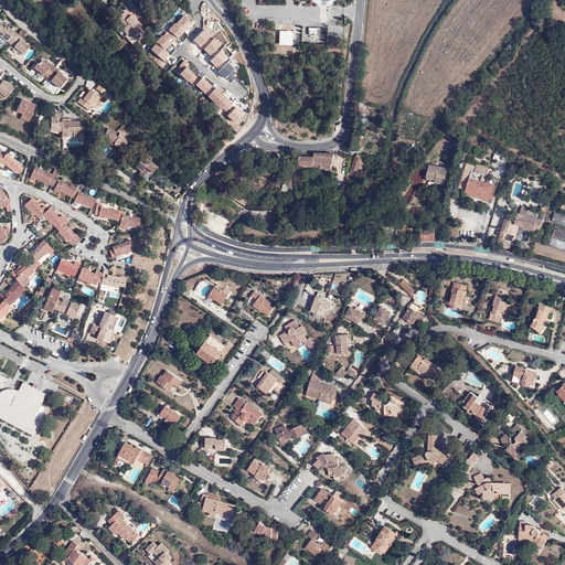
[(139,35),(141,38),(146,34),(140,29),(141,29),(141,27),(138,23),(137,24),(135,22),(136,20),(132,17),(131,17),(130,18),(126,12),(118,19),(123,24),(126,28),(123,30),(125,32),(128,28),(136,38),(139,35)]
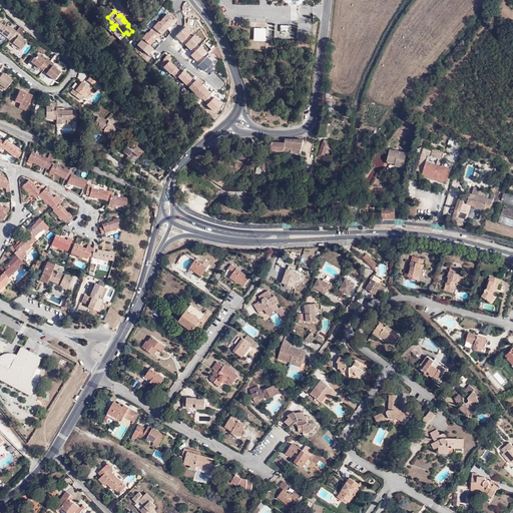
[(175,22),(167,14),(160,22),(159,21),(148,33),(147,32),(136,45),(149,57),(156,49),(151,45),(155,42),(160,35),(161,36),(165,32),(167,29),(170,31),(173,28),(171,27),(175,22)]
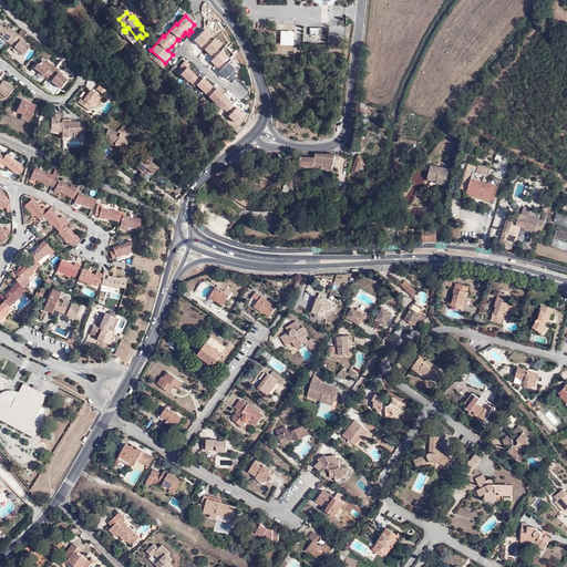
[(116,30),(122,35),(125,32),(123,30),(126,28),(123,24),(116,30)]
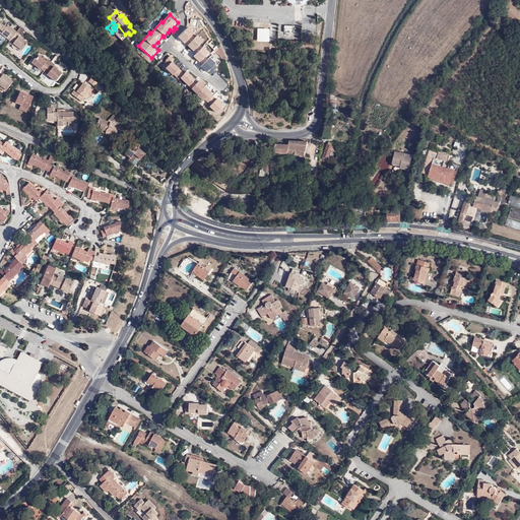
[(11,40),(16,33),(8,25),(6,27),(0,23),(0,33),(7,39),(10,42),(11,40)]
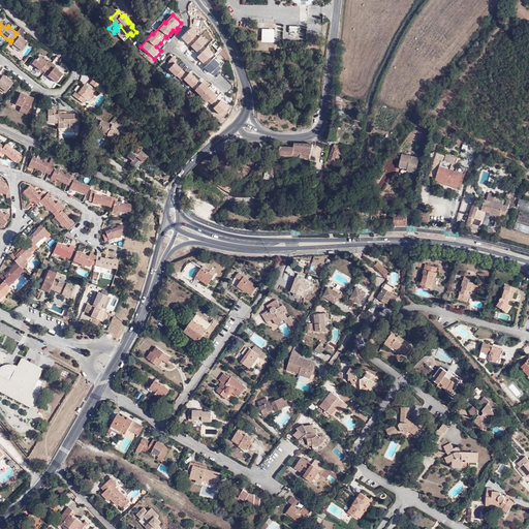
[(124,38),(127,35),(120,26),(117,30),(124,38)]
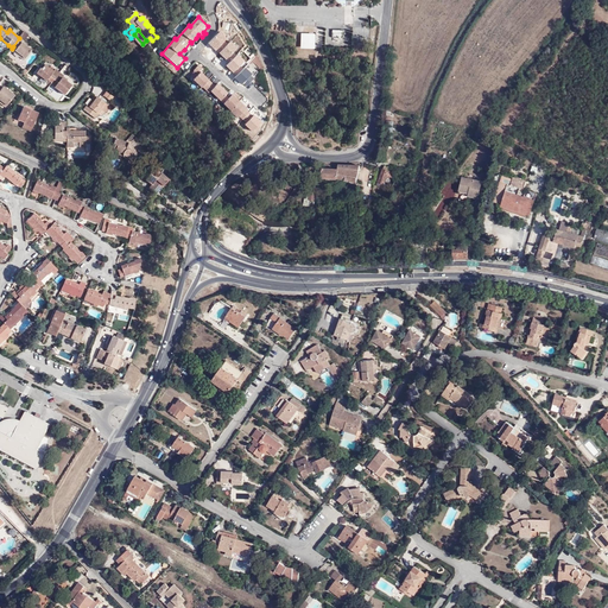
[(229,38),(221,31),(208,43),(213,48),(223,58),(228,63),(226,65),(232,71),(238,76),(235,78),(239,83),(241,86),(242,84),(246,87),(255,77),(253,75),(246,68),(249,64),(236,51),(240,48),(232,39),(228,43),(227,42),(229,38)]
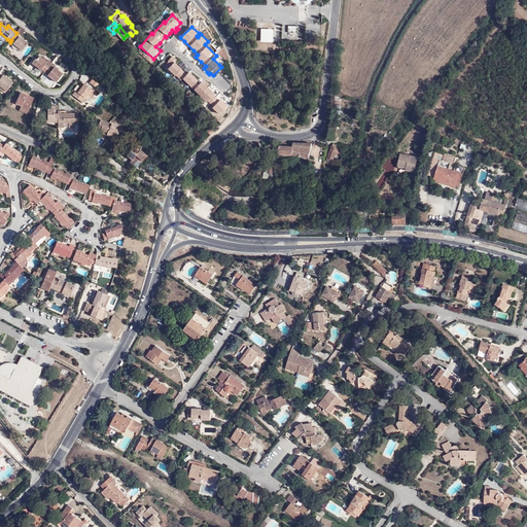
[(273,42),(274,29),(261,29),(260,42),(273,42)]
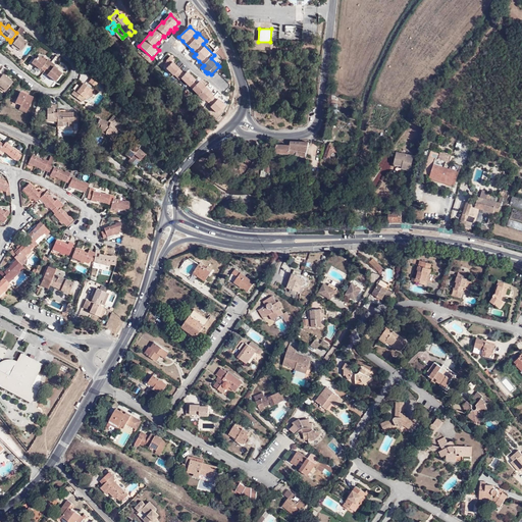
[(115,30),(112,33),(115,36),(116,35),(123,42),(127,38),(125,35),(122,38),(115,30)]
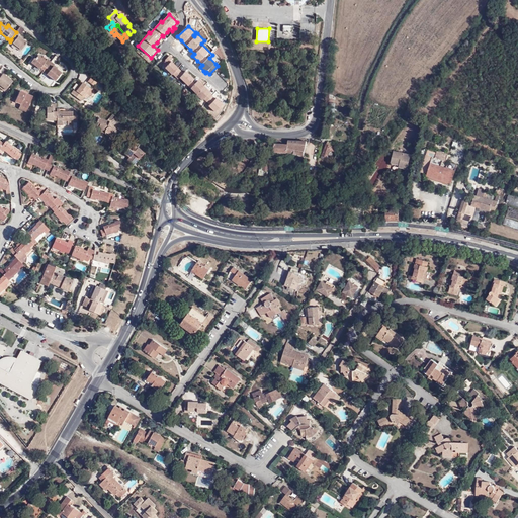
[(23,38),(16,32),(11,39),(15,42),(14,45),(22,51),(28,44),(23,40),(22,39),(23,38)]
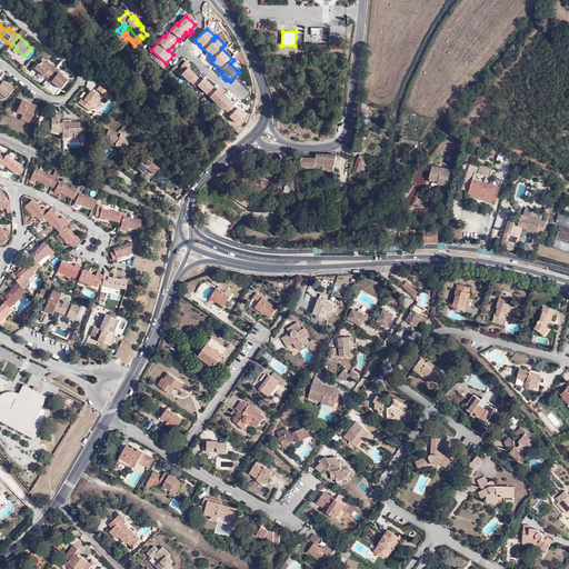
[(25,56),(16,49),(13,50),(23,58),(25,56)]
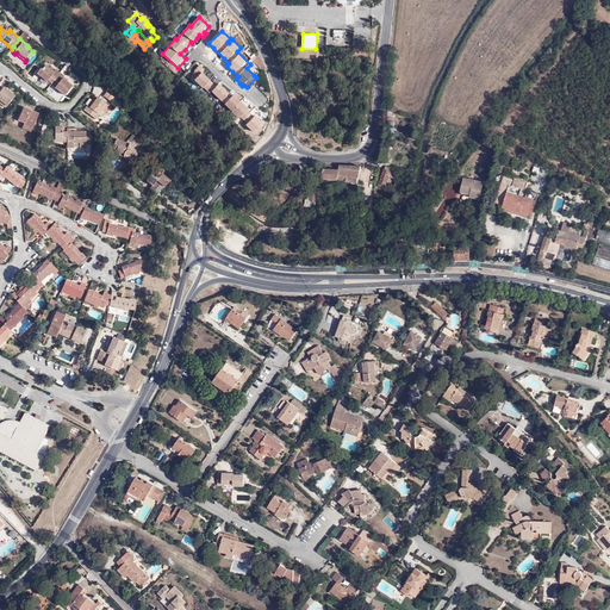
[(205,69),(200,64),(193,70),(198,75),(193,80),(203,89),(204,88),(210,94),(212,92),(238,117),(241,116),(249,124),(248,125),(254,131),(262,123),(259,118),(255,116),(254,117),(250,113),(251,113),(248,110),(249,109),(248,106),(240,99),(235,94),(231,98),(228,95),(230,93),(225,89),(219,83),(217,86),(215,82),(207,75),(203,72),(205,69)]
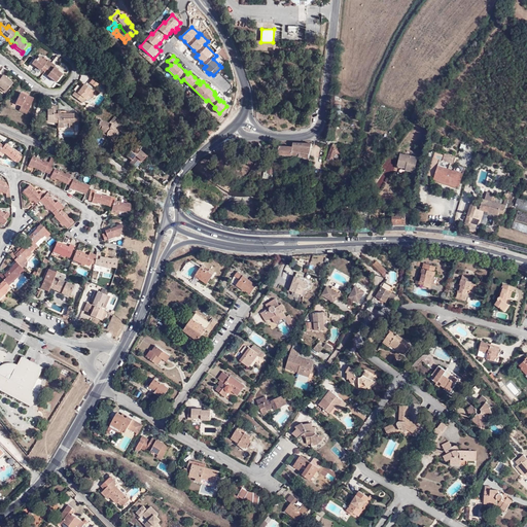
[(45,72),(53,64),(49,61),(47,63),(46,62),(44,60),(40,57),(37,61),(37,60),(33,65),(41,71),(42,70),(45,72)]
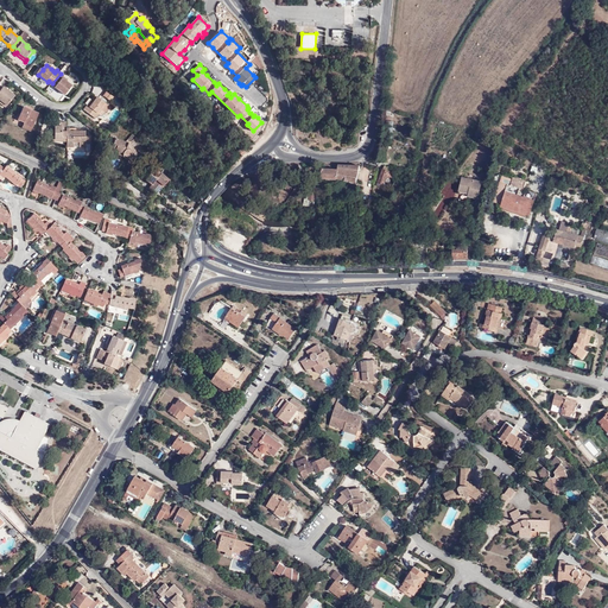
[(65,77),(61,74),(52,83),(57,87),(56,88),(67,96),(74,87),(68,82),(64,78),(64,77),(65,77)]
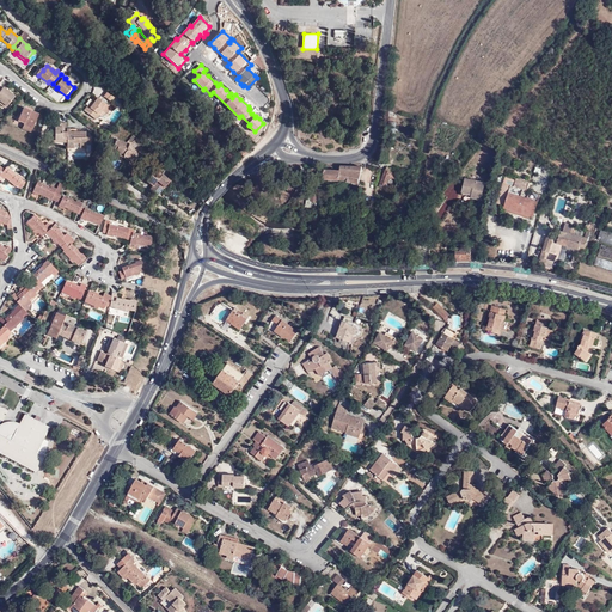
[(47,85),(48,83),(38,75),(37,77),(47,85)]
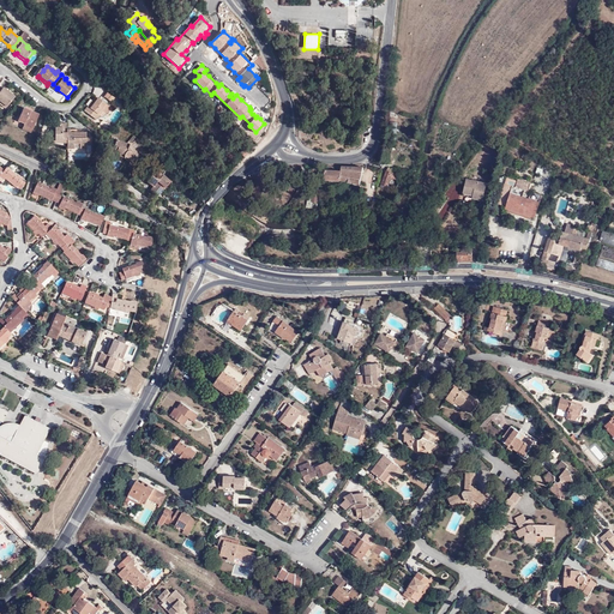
[(1,90),(0,89),(0,102),(6,108),(14,97),(4,89),(1,90)]
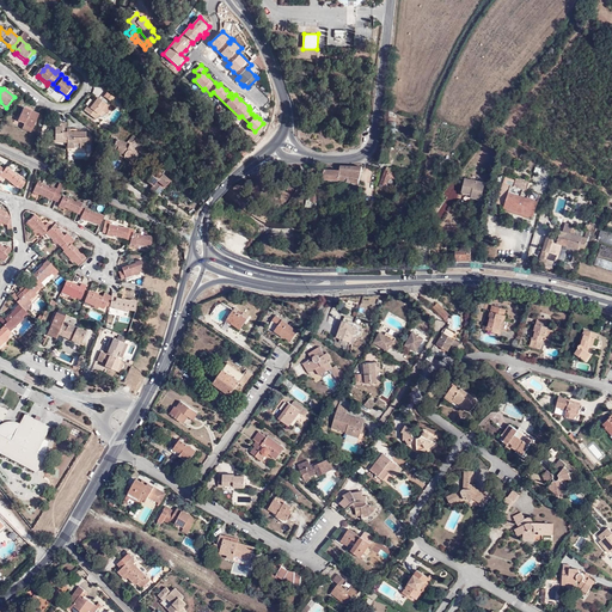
[(111,109),(98,98),(95,103),(91,99),(86,105),(87,106),(84,111),(96,120),(99,116),(101,116),(102,116),(104,114),(106,115),(111,109)]
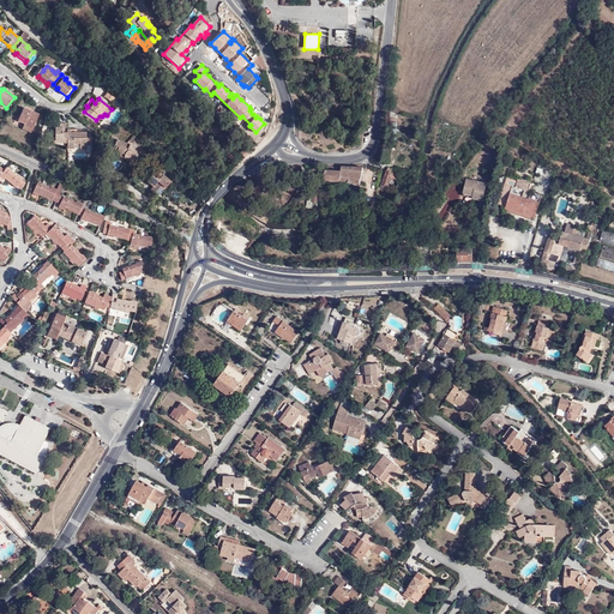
[(25,125),(25,126),(34,130),(40,115),(25,109),(19,121),(25,125)]
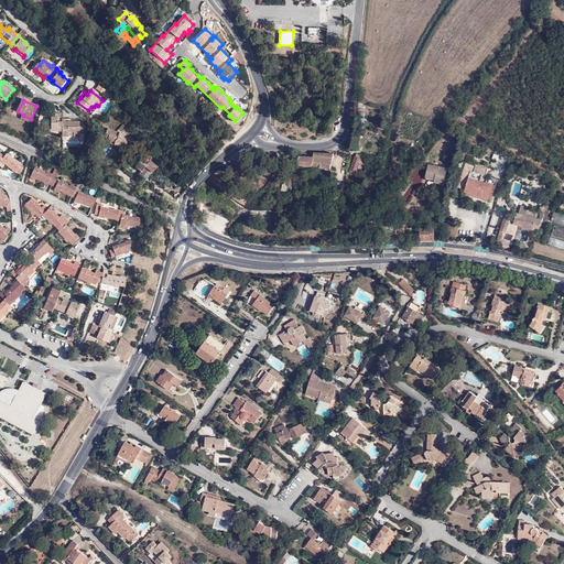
[(63,132),(63,119),(63,114),(55,114),(55,117),(51,117),(51,121),(45,121),(45,132),(52,132),(52,130),(57,130),(58,132),(63,132)]
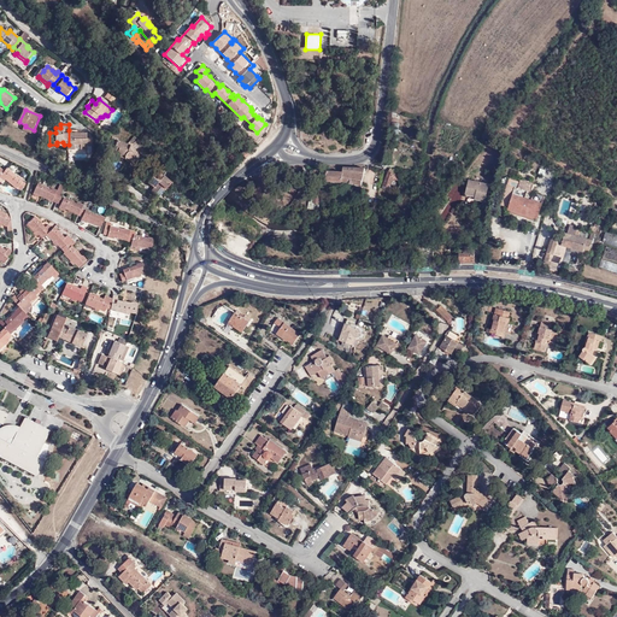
[(69,145),(69,150),(87,150),(87,146),(92,146),(92,139),(87,139),(87,134),(80,134),(80,130),(69,130),(69,145)]
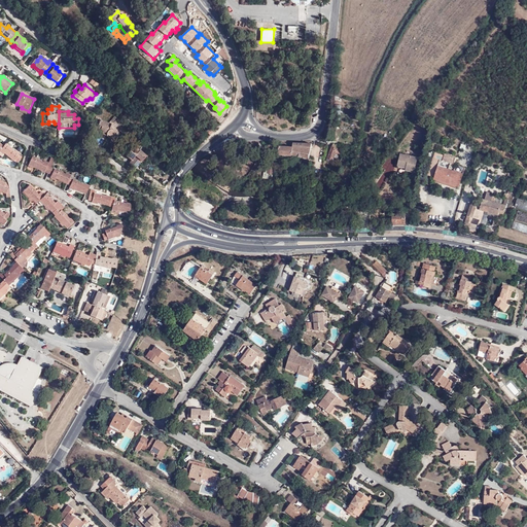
[(115,125),(120,121),(114,116),(109,123),(113,125),(115,125)]
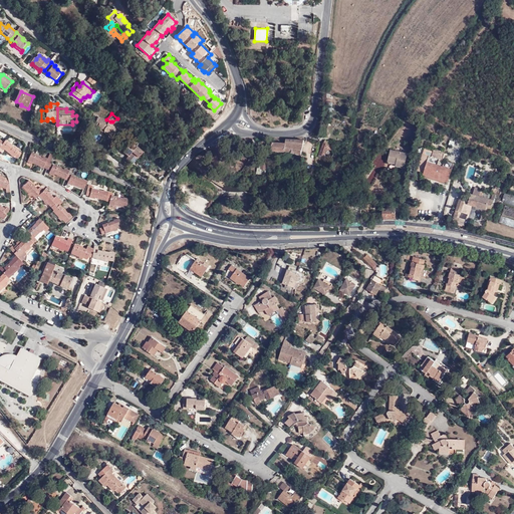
[(117,133),(110,121),(106,119),(97,117),(95,121),(93,120),(91,124),(99,129),(110,135),(108,137),(107,139),(111,142),(117,133)]
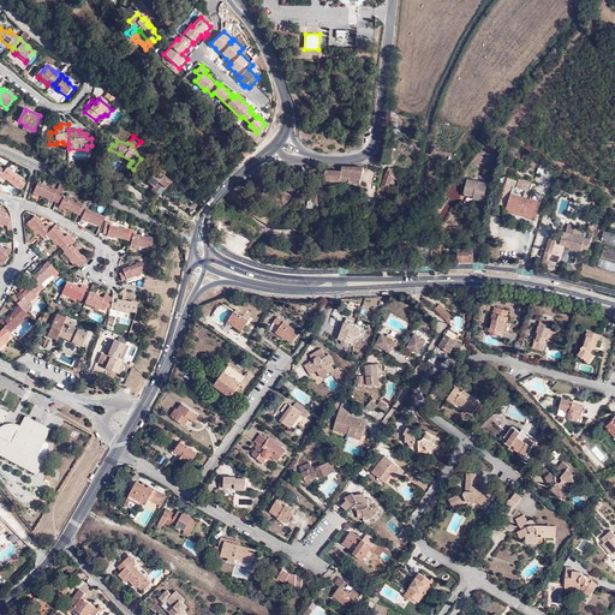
[(108,153),(130,163),(132,161),(119,154),(109,149),(108,153)]
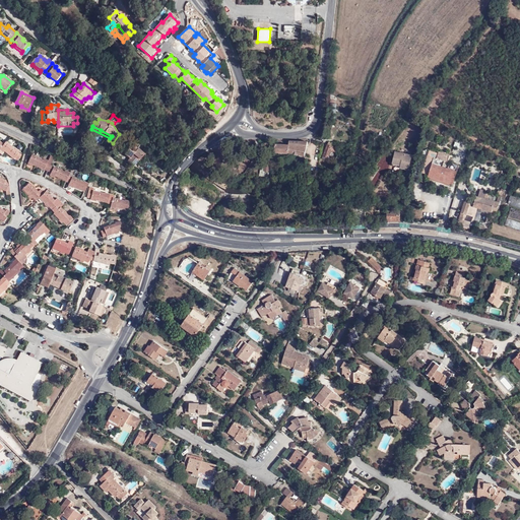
[(14,151),(4,142),(3,144),(0,148),(0,151),(3,154),(4,153),(13,160),(14,159),(17,161),(21,157),(18,154),(19,153),(15,150),(14,151)]
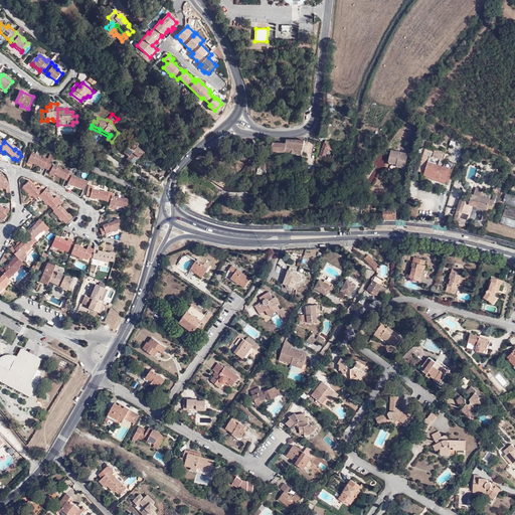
[(304,141),(287,141),(286,145),(273,143),(271,151),(283,153),(283,151),(302,155),(304,141)]
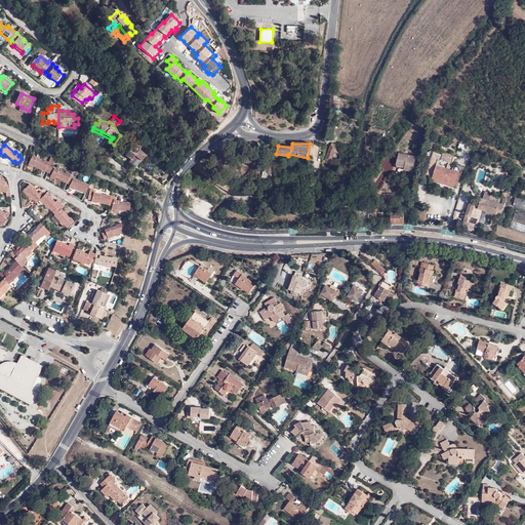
[(134,155),(142,160),(147,154),(139,149),(139,150),(133,145),(126,155),(131,159),(134,155)]
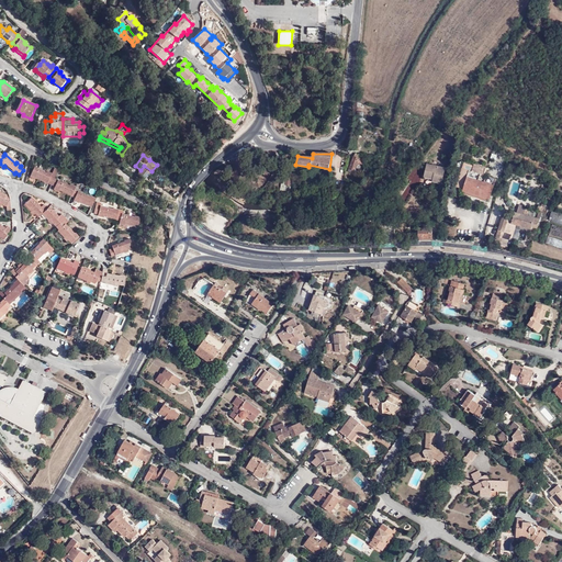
[(358,158),(353,157),(349,168),(353,170),(358,158)]
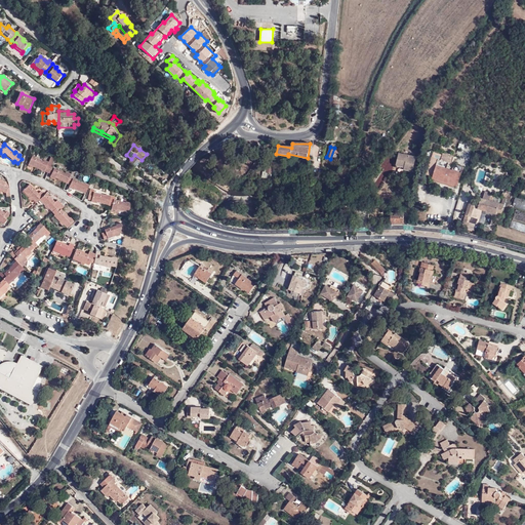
[(408,167),(408,170),(413,171),(414,166),(416,167),(417,162),(415,161),(416,157),(409,156),(408,156),(398,154),(397,158),(398,158),(397,165),(408,167)]
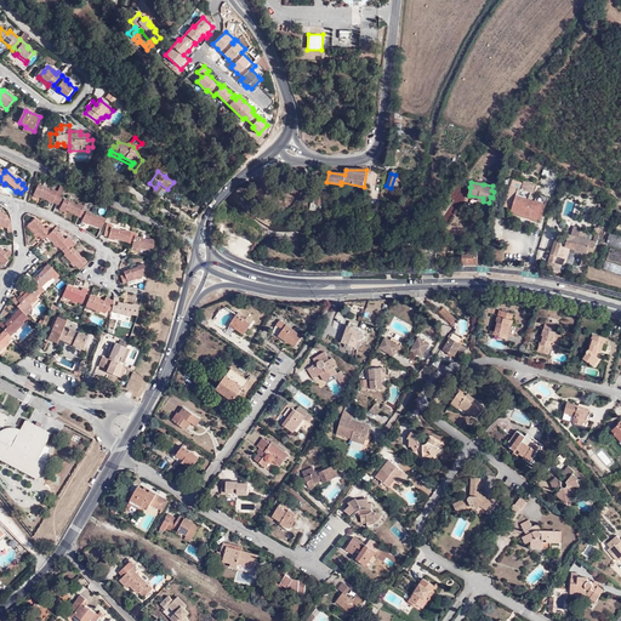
[(512,211),(513,212),(539,220),(541,220),(548,198),(536,194),(539,186),(524,182),(522,189),(510,186),(503,208),(512,210),(512,211)]
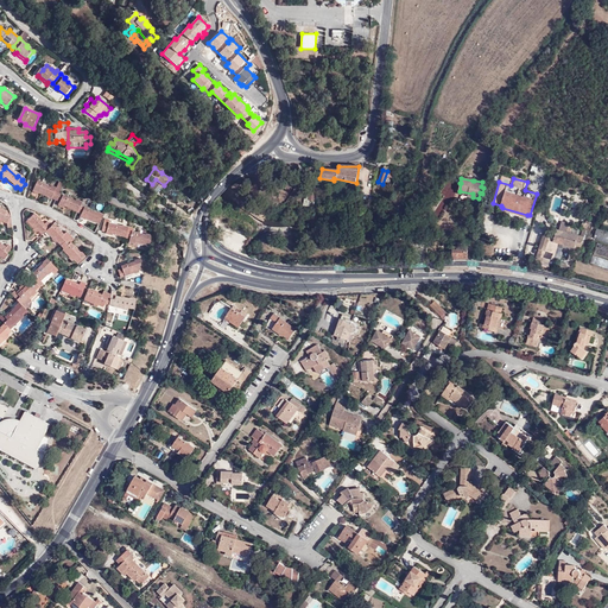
[(157,194),(164,185),(156,179),(152,184),(150,188),(157,194)]
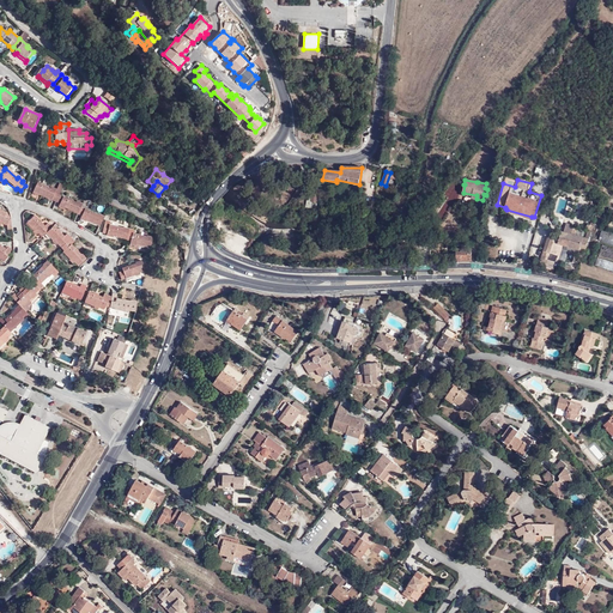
[(55,204),(59,196),(62,189),(58,187),(55,192),(49,189),(49,190),(36,184),(31,195),(38,198),(38,196),(55,204)]
